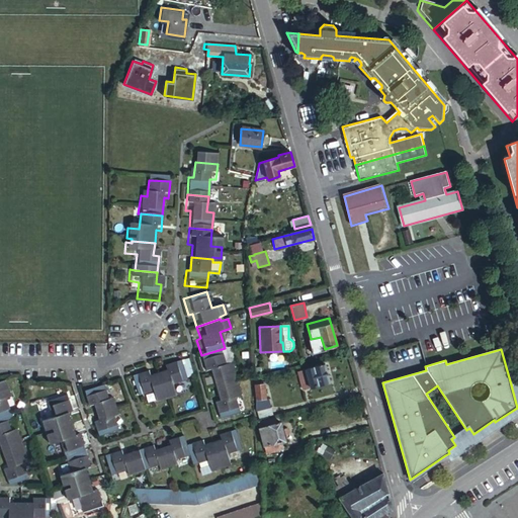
[(224,365),(219,350),(201,355),(197,357),(202,372),(206,371),(211,386),(234,379),(229,363),(224,365)]
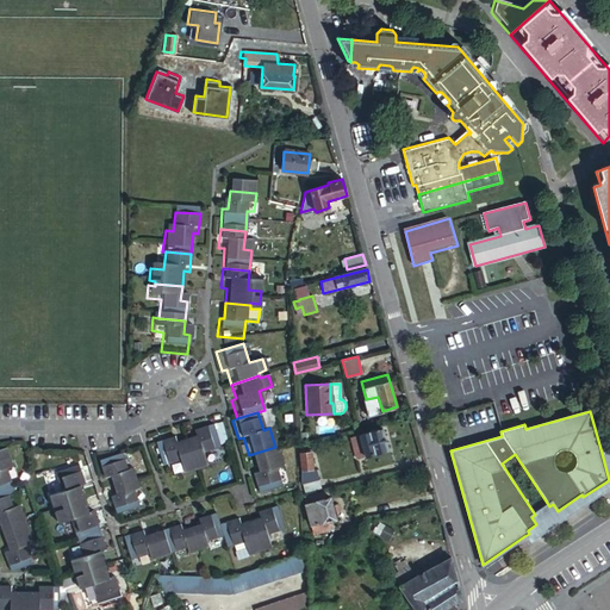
[(194,427),(195,431),(211,427),(209,422),(194,427)]
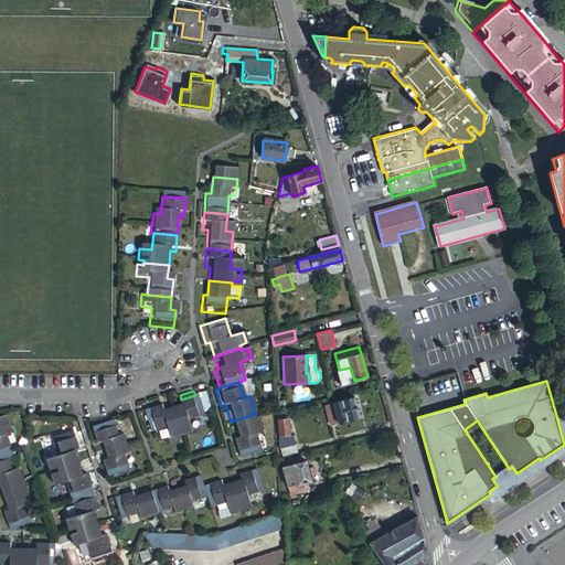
[(181,401),(170,405),(180,433),(191,429),(188,417),(201,412),(195,395),(181,400),(181,401)]
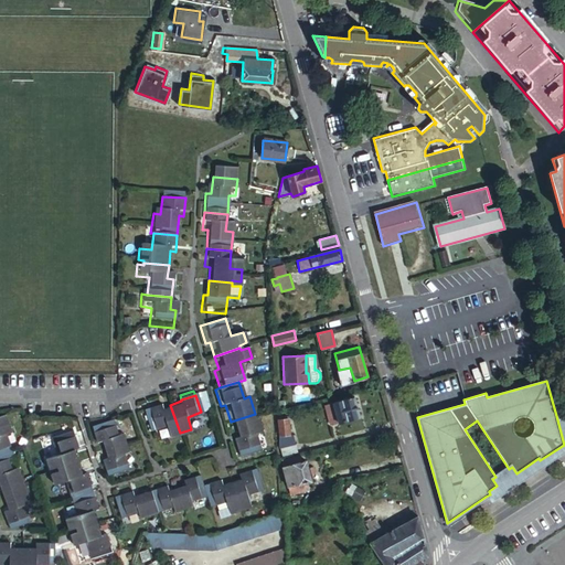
[(353,401),(334,405),(339,423),(359,417),(353,401)]
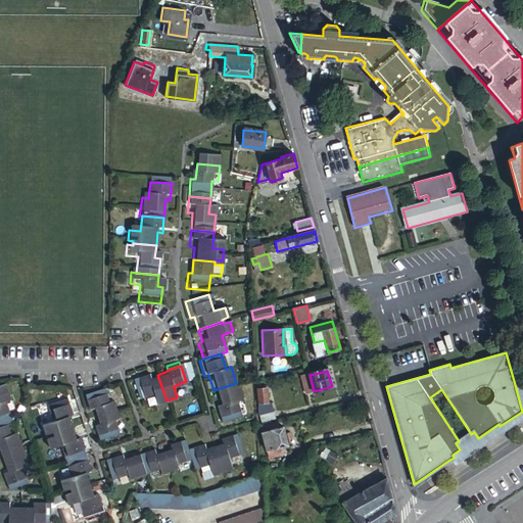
[(147,378),(147,377),(135,381),(141,396),(152,393),(156,405),(167,400),(157,375),(147,378)]
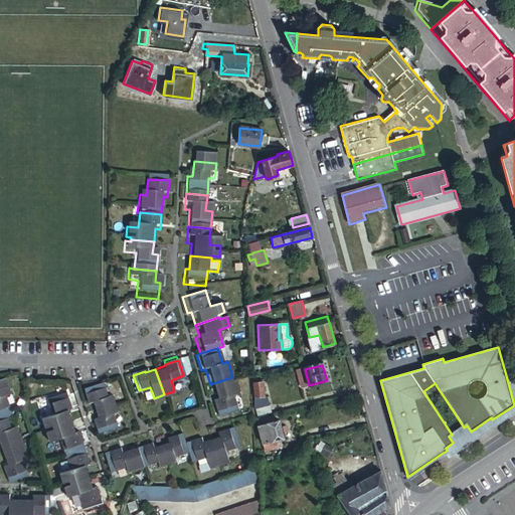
[(238,393),(232,377),(210,384),(216,400),(211,402),(216,418),(237,411),(231,395),(238,393)]
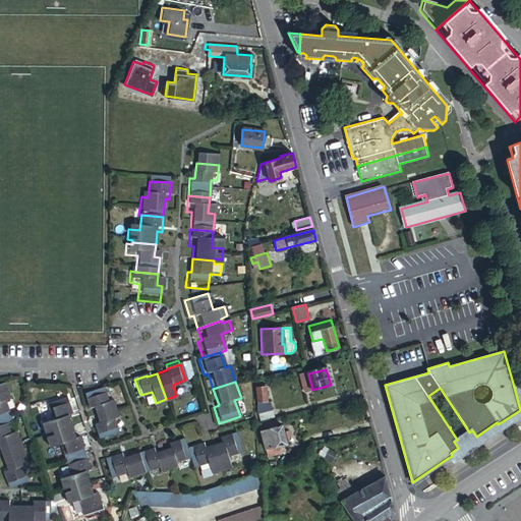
[(520,399),(517,386),(514,387),(520,410),(498,424),(497,422),(476,437),(472,430),(469,432),(457,440),(454,442),(458,448),(451,453),(452,456),(455,460),(520,415),(520,399)]
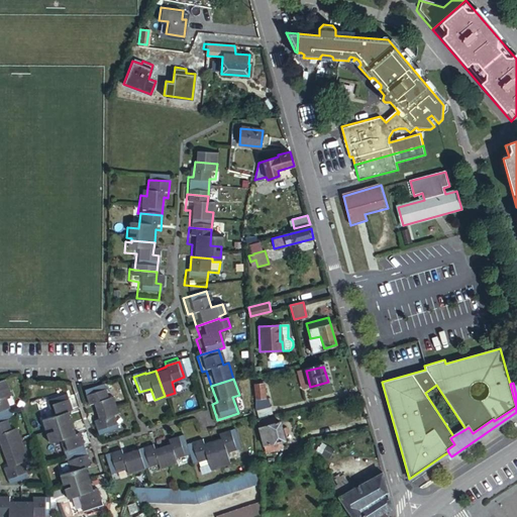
[(264,398),(263,385),(254,385),(255,398),(264,398)]
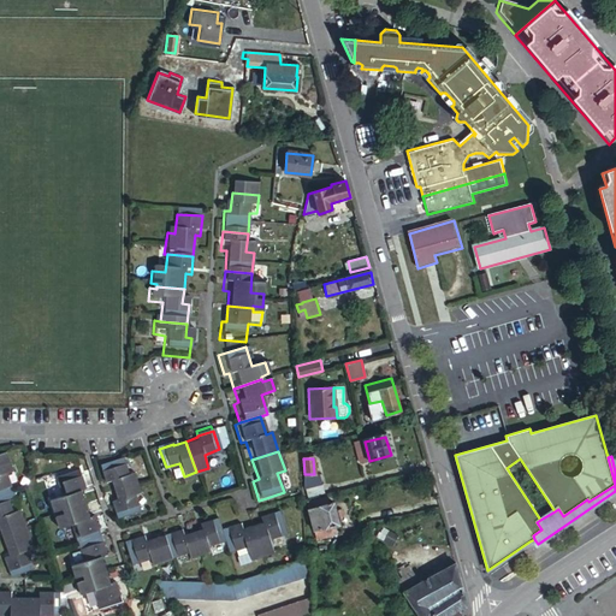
[(123,479),(117,462),(96,469),(102,486),(106,486),(110,496),(132,487),(130,478),(123,479)]
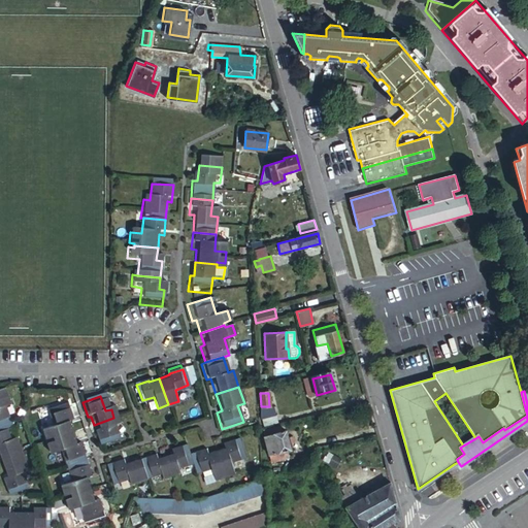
[(51,440),(71,432),(67,420),(71,418),(66,402),(44,410),(50,426),(39,430),(42,439),(50,437),(51,440)]
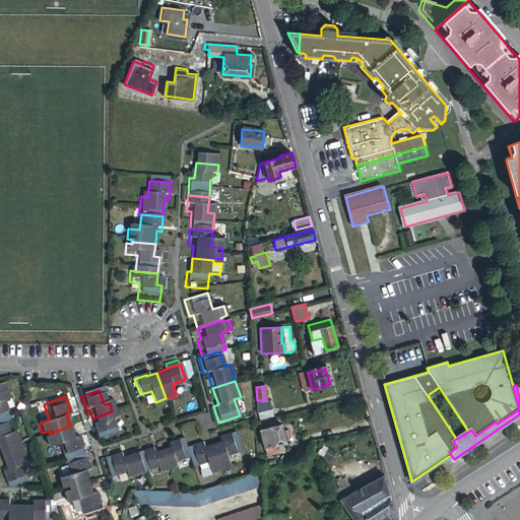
[(265,400),(257,400),(259,411),(272,408),(270,399),(265,400)]
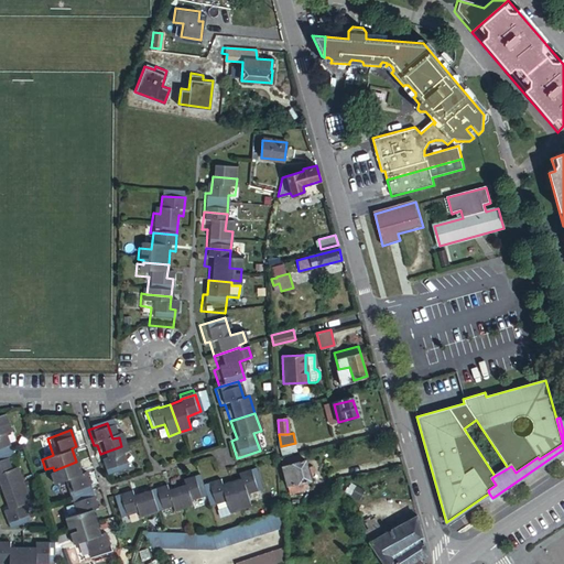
[(297,451),(295,443),(281,446),(282,454),(297,451)]
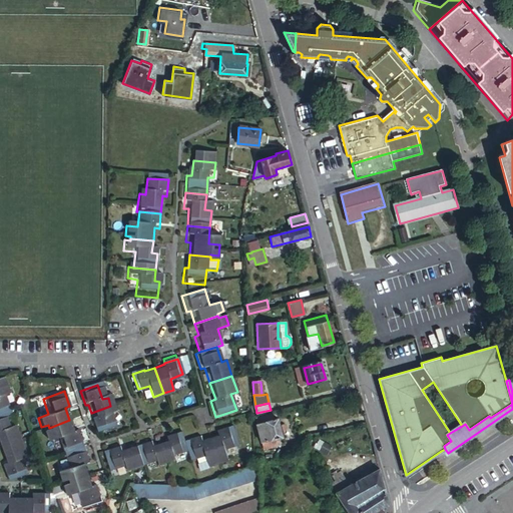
[(113,414),(110,406),(91,413),(94,421),(91,423),(96,436),(113,430),(108,417),(113,414)]
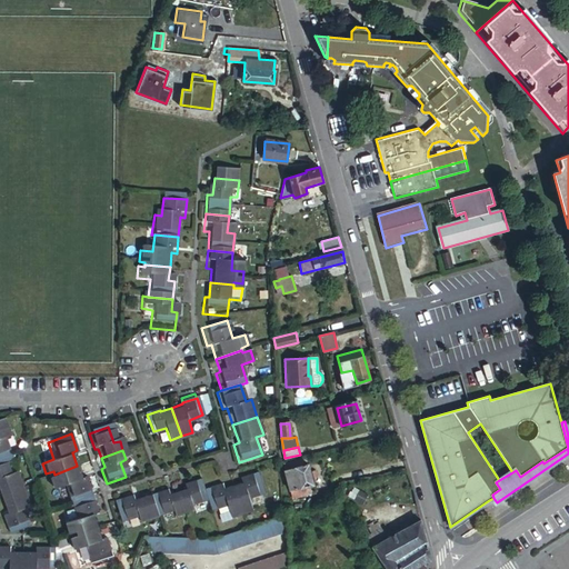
[(6,471),(0,455),(0,492),(17,487),(10,470),(6,471)]
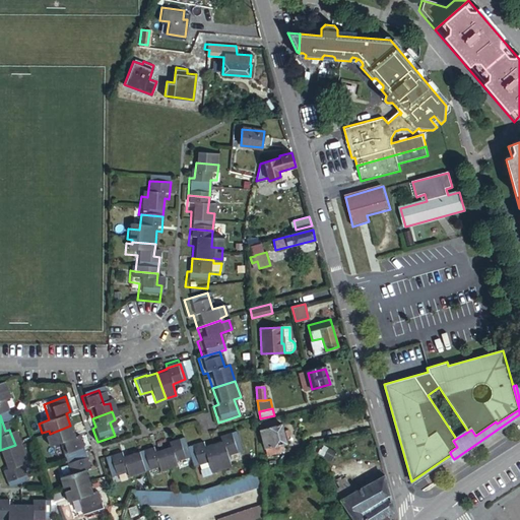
[(285,442),(281,424),(261,429),(266,447),(285,442)]
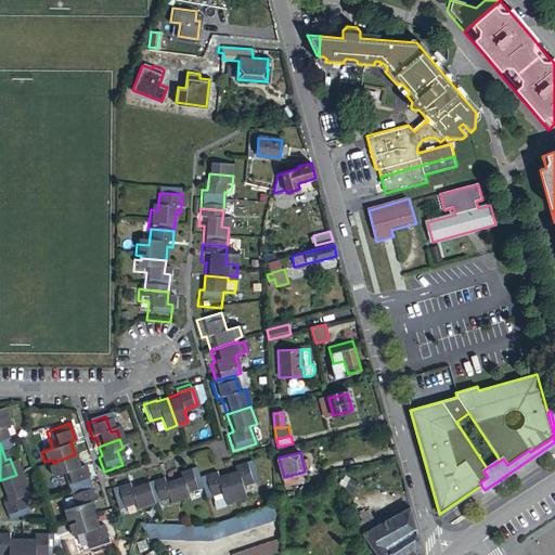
[(79,468),(75,454),(53,463),(54,465),(47,468),(51,478),(62,475),(67,490),(69,490),(90,482),(85,466),(79,468)]
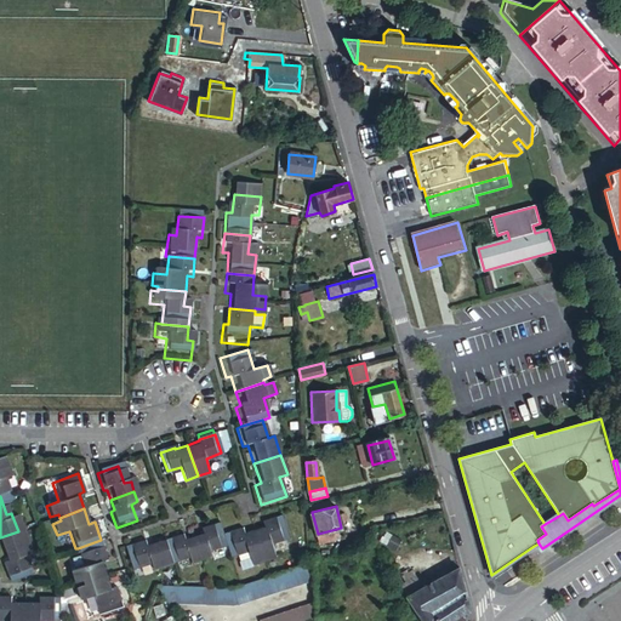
[(252,529),(263,560),(275,556),(271,541),(289,535),(280,513),(262,519),(265,524),(252,529)]
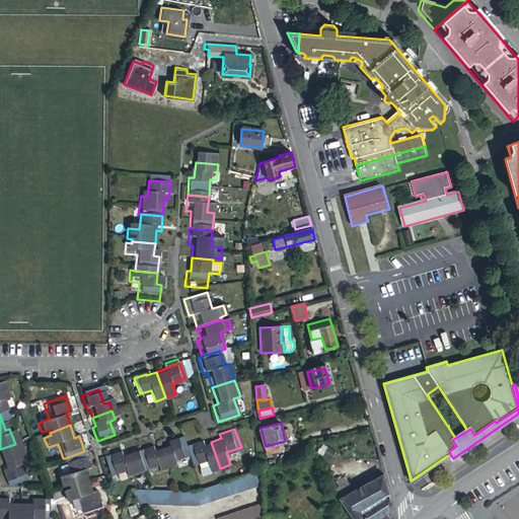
[(177,438),(183,455),(187,454),(191,465),(206,459),(211,471),(220,468),(211,442),(202,445),(200,440),(184,446),(180,437),(177,438)]
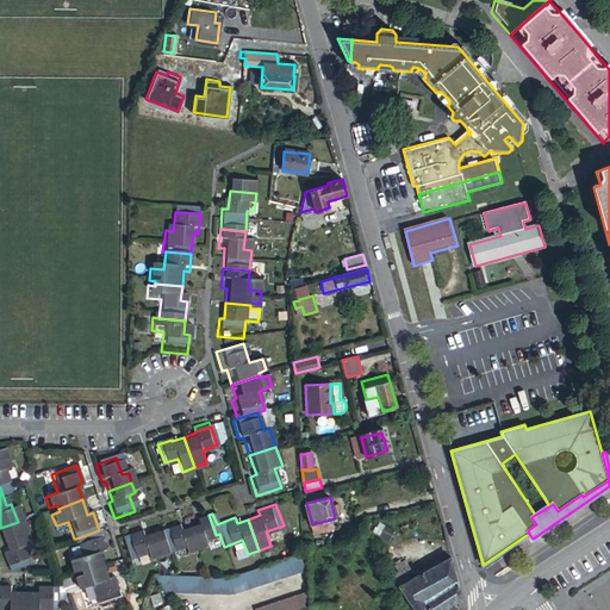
[(195,522),(186,526),(194,549),(204,546),(201,540),(216,535),(209,515),(194,520),(195,522)]
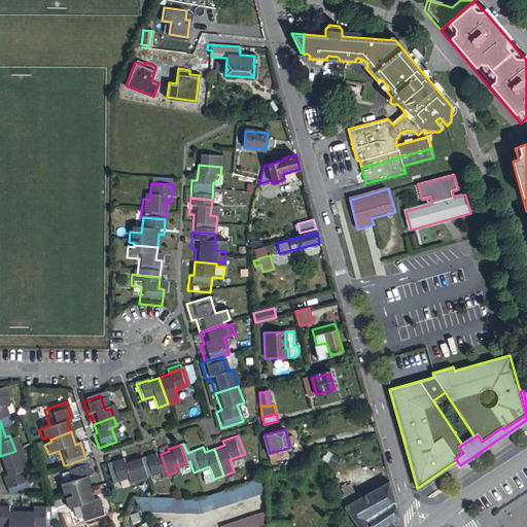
[(22,467),(15,451),(0,456),(0,469),(2,473),(0,475),(0,482),(3,491),(23,484),(18,469),(22,467)]
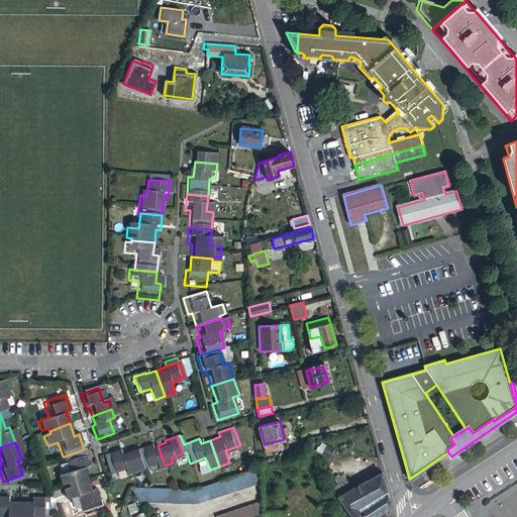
[(165,466),(158,445),(150,448),(149,445),(134,449),(140,469),(154,463),(157,469),(165,466)]
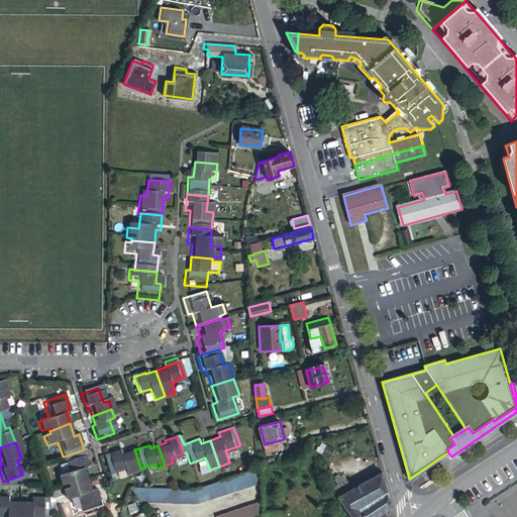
[(89,464),(84,449),(65,456),(70,472),(59,476),(62,485),(68,483),(69,485),(89,478),(85,467),(89,464)]
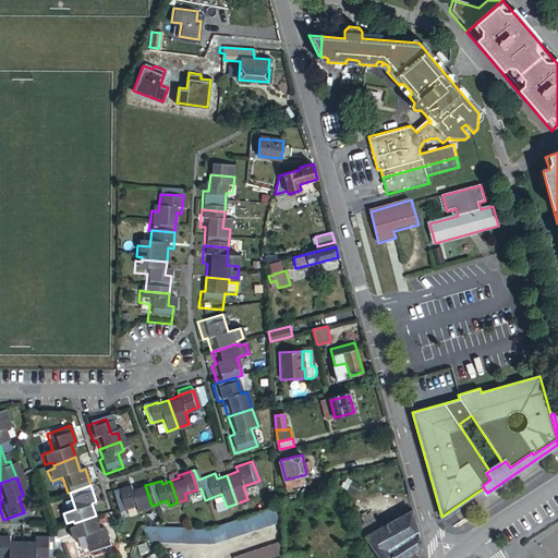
[(153,508),(152,506),(145,485),(130,490),(128,487),(111,493),(118,512),(134,508),(137,513),(153,508)]
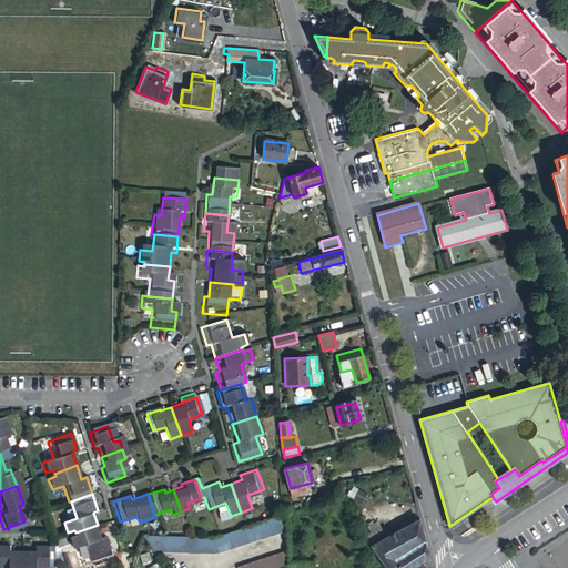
[(219,550),(283,529),(279,515),(214,536),(219,550)]
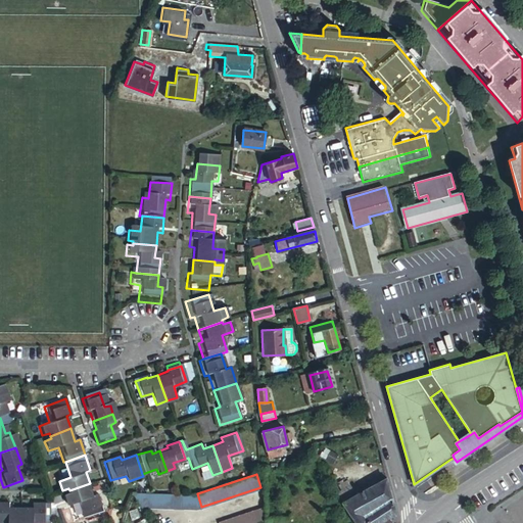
[(390,494),(386,478),(363,491),(382,521),(395,513),(395,508),(390,494)]
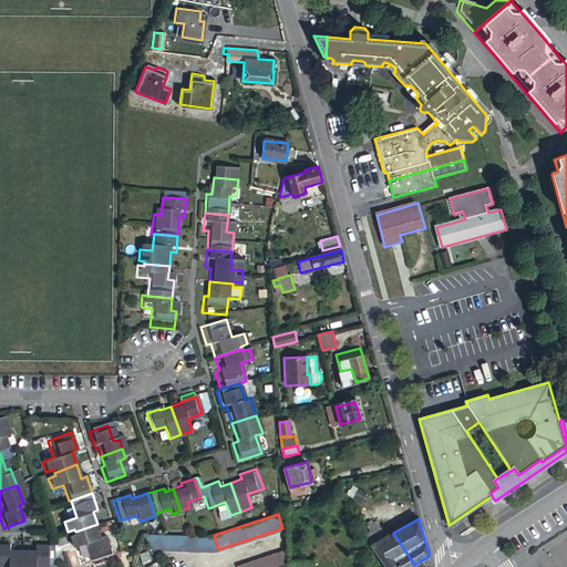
[(102,536),(98,524),(75,532),(76,535),(69,537),(73,548),(85,544),(91,559),(113,552),(107,534),(102,536)]
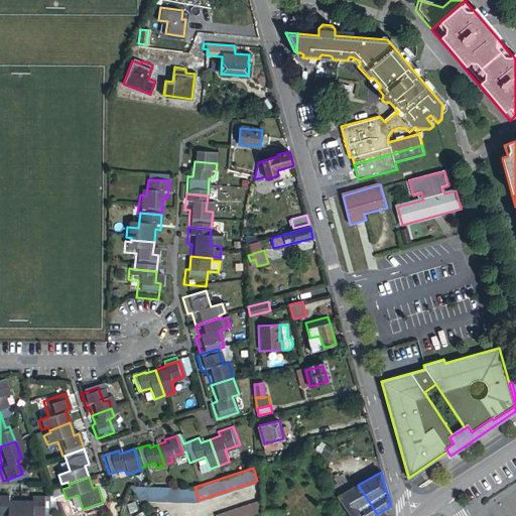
[(333,485),(339,496),(352,489),(346,478),(333,485)]
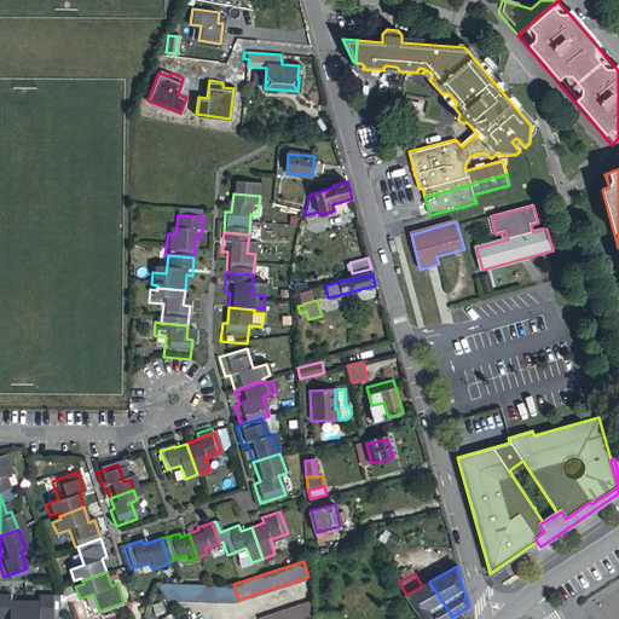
[(447,618),(452,617),(429,582),(422,586),(406,595),(422,618),(447,618)]
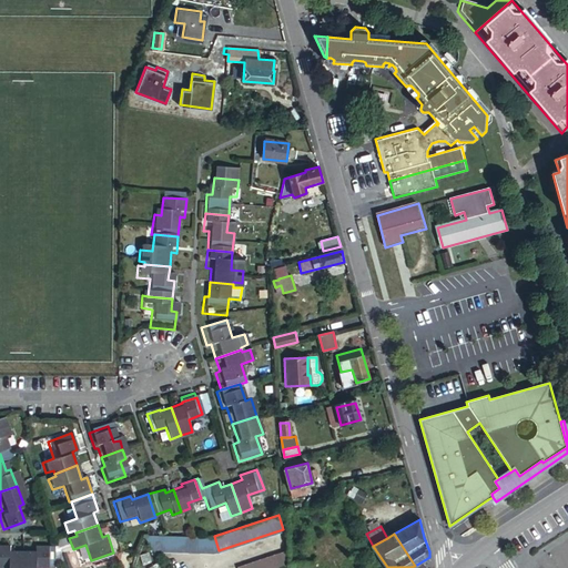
[(154,537),(154,554),(213,553),(213,536),(154,537)]
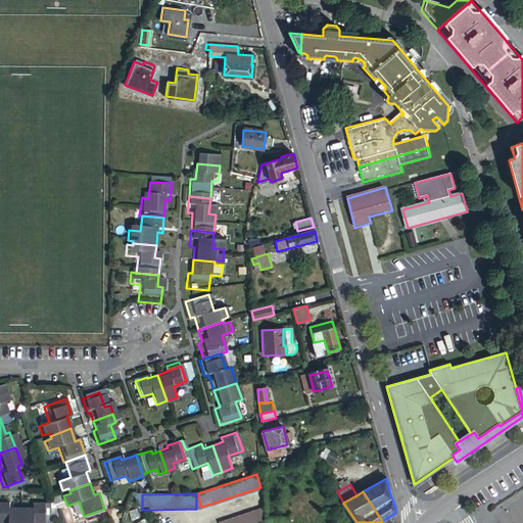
[(0,522),(19,522),(20,509),(7,509),(7,504),(0,503),(0,522)]
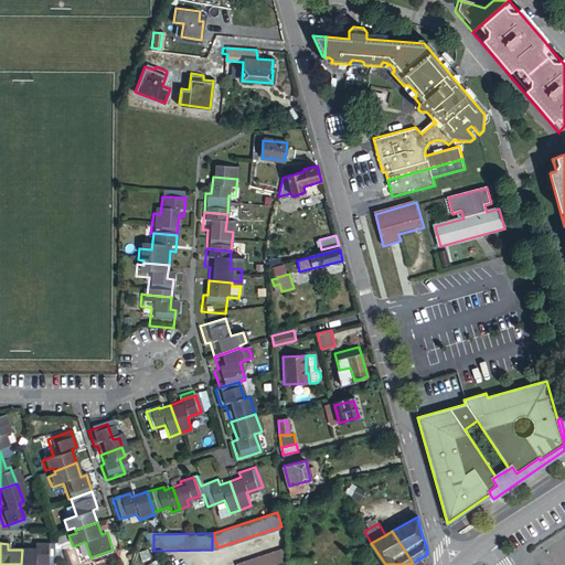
[(34,550),(22,550),(21,564),(52,564),(53,544),(35,544),(34,550)]
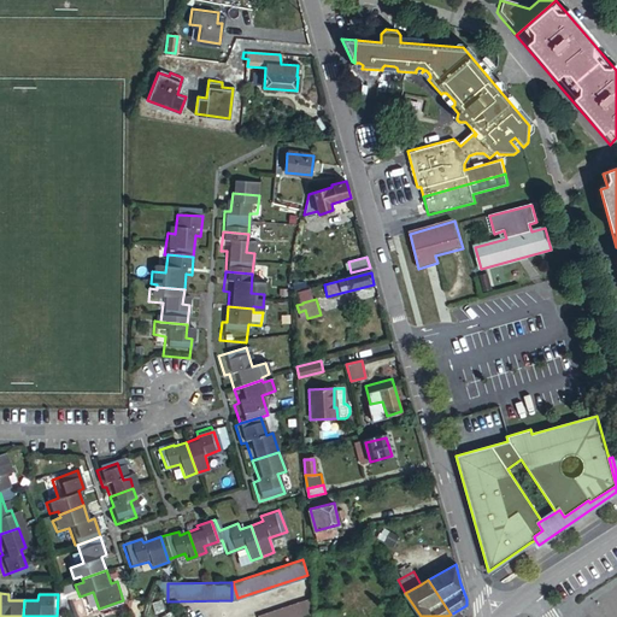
[(303,616),(310,615),(304,599),(256,616),(303,616)]
